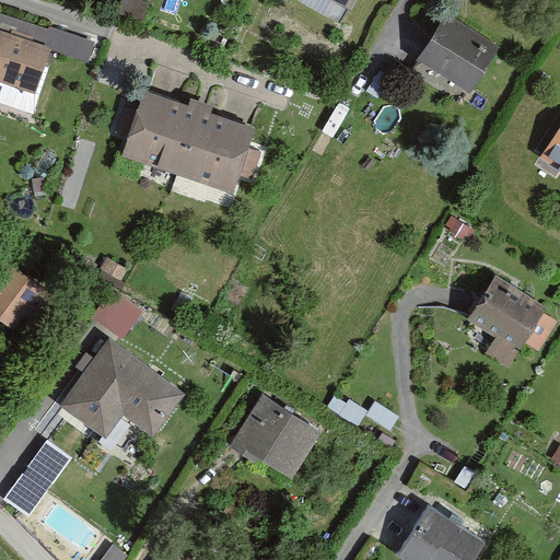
[(500,49),(445,16),(418,61),(473,94),(500,49)]
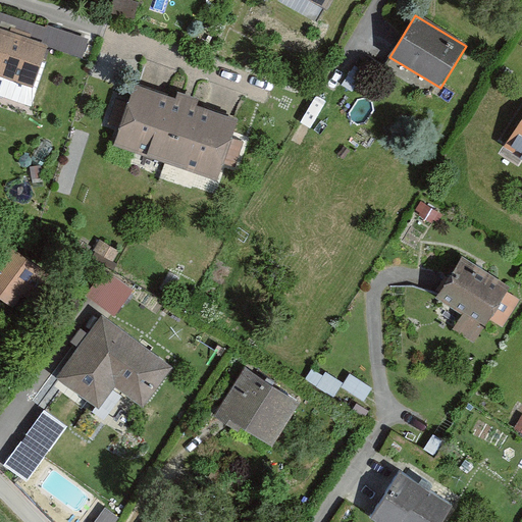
[(48,45),(0,29),(0,77),(33,89),(48,45)]
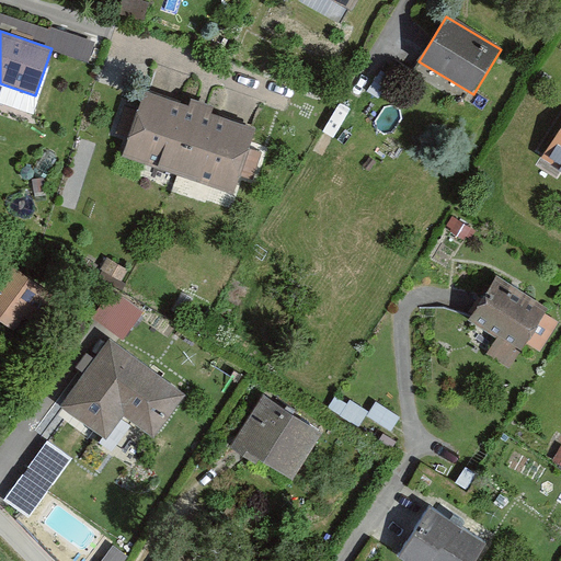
[(187,109),(144,93),(138,111),(125,106),(115,135),(127,138),(121,157),(233,194),(254,130),(210,116),(214,109),(190,100),(187,109)]
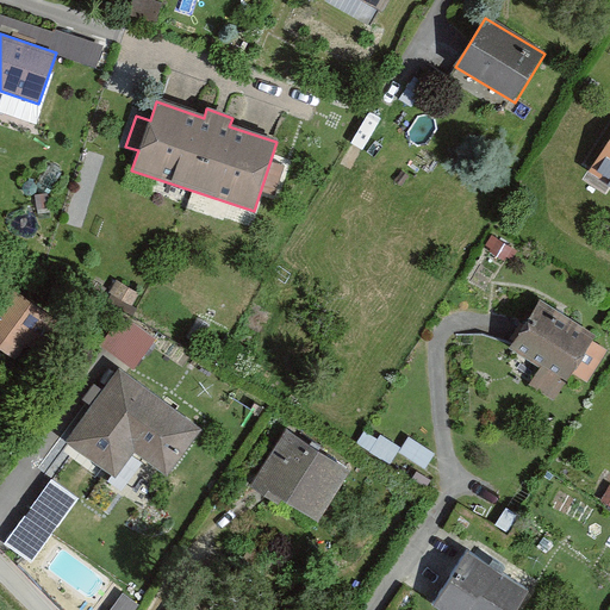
[(609,141),(590,174),(609,186),(609,141)]
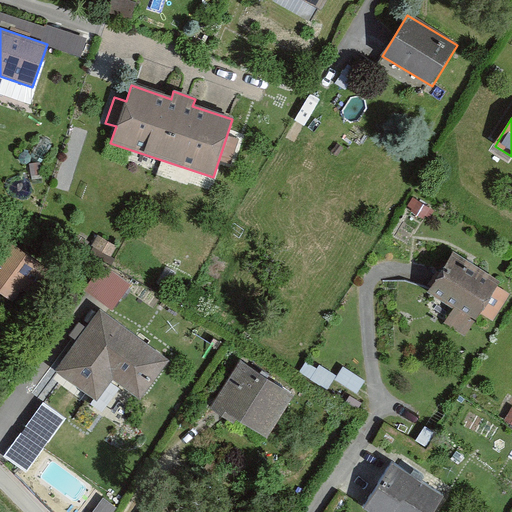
[(56,275),(0,234),(0,293),(13,303),(23,290),(38,300),(56,275)]
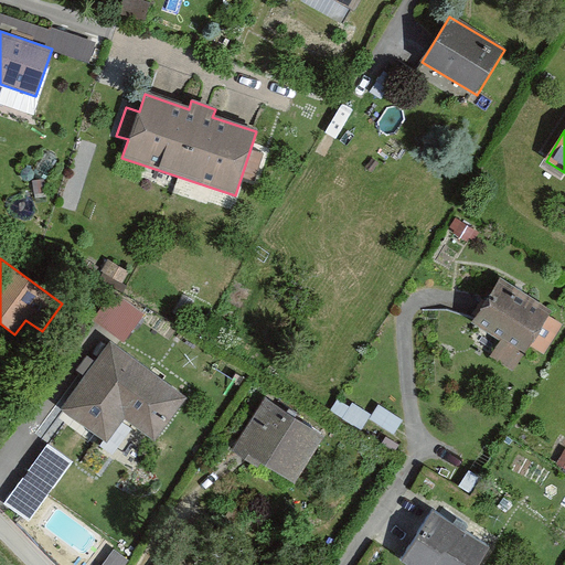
[(553,310),(500,278),(471,324),(500,341),(490,356),(514,372),(553,310)]
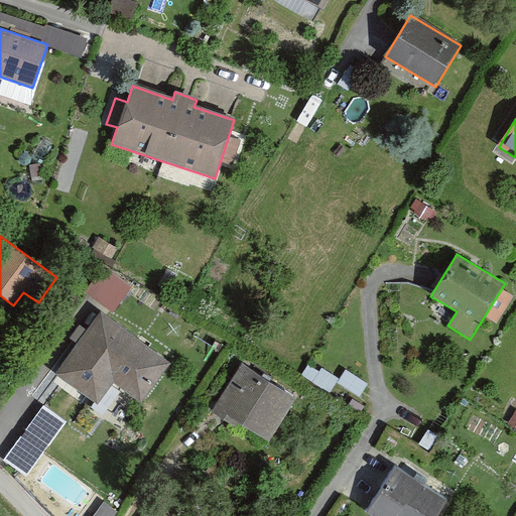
[(104,266),(84,293),(113,313),(132,287),(104,266)]
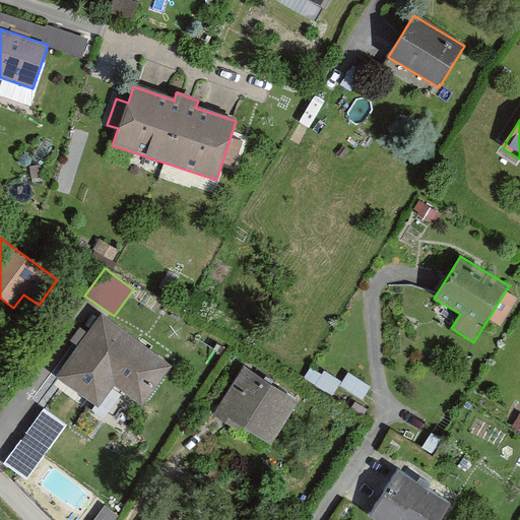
[(171,370),(100,316),(55,376),(99,408),(115,387),(142,407),(171,370)]
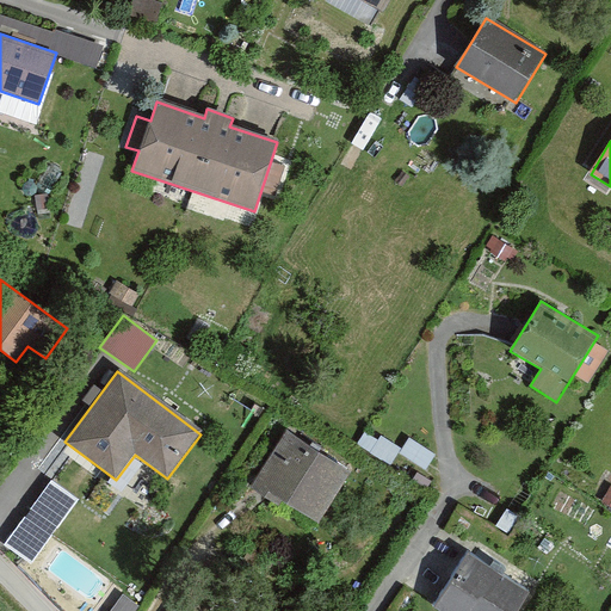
[(349,473),(282,432),(252,482),(318,522),(349,473)]
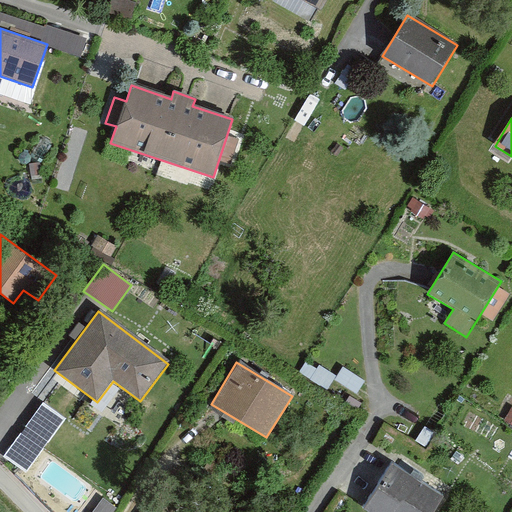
[(32,468),(63,412),(40,399),(8,455),(32,468)]
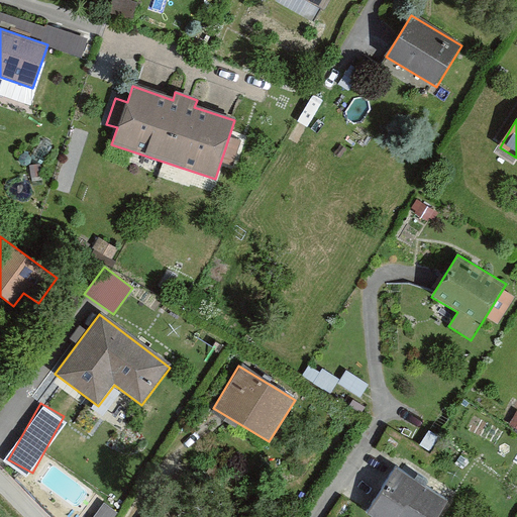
[(431,516),(444,498),(395,468),(368,511),(377,516),(431,516)]
